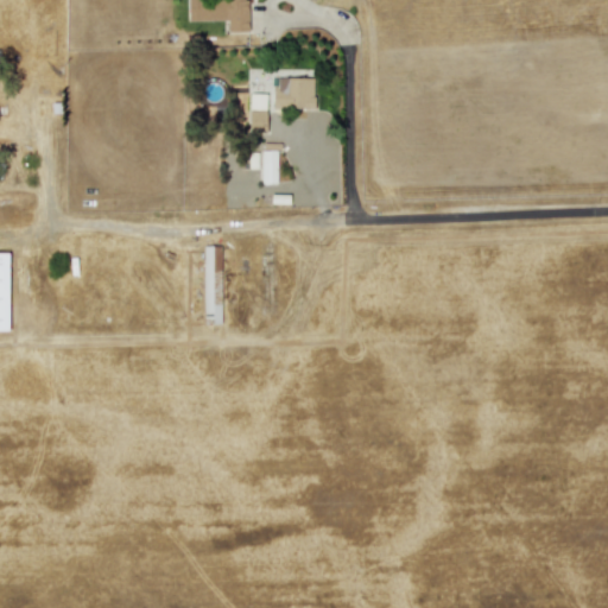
[(246,0),(187,0),(187,20),(227,20),(227,32),(247,31),(246,0)]
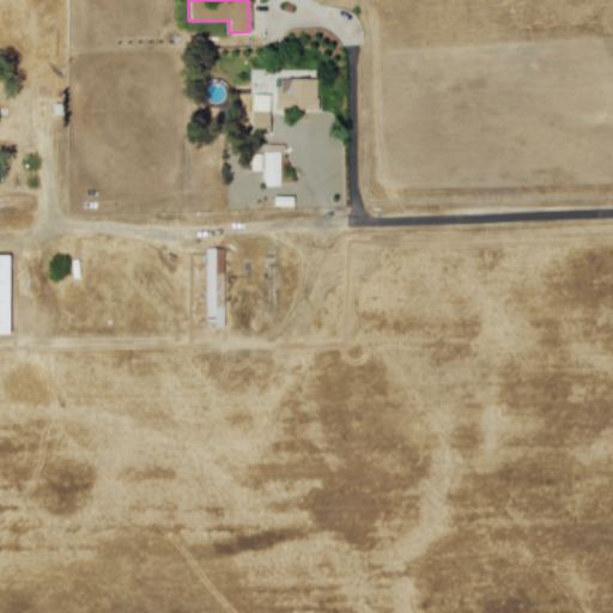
[(274,87),(274,108),(316,109),(316,79),(279,78),(279,87),(274,87)]
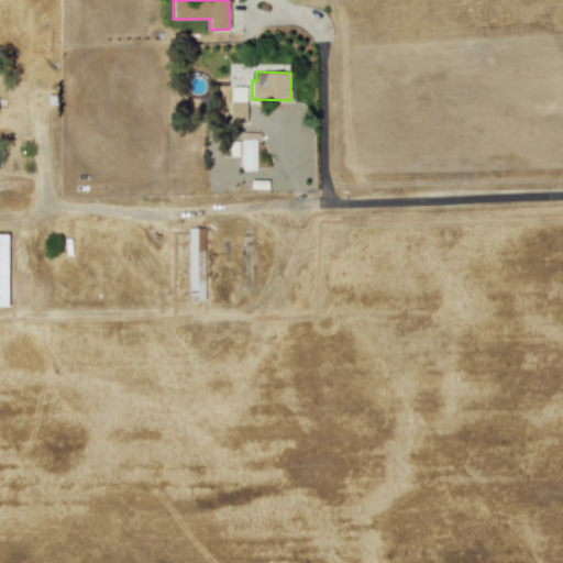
[(246,87),(231,86),(230,122),(245,123),(246,87)]
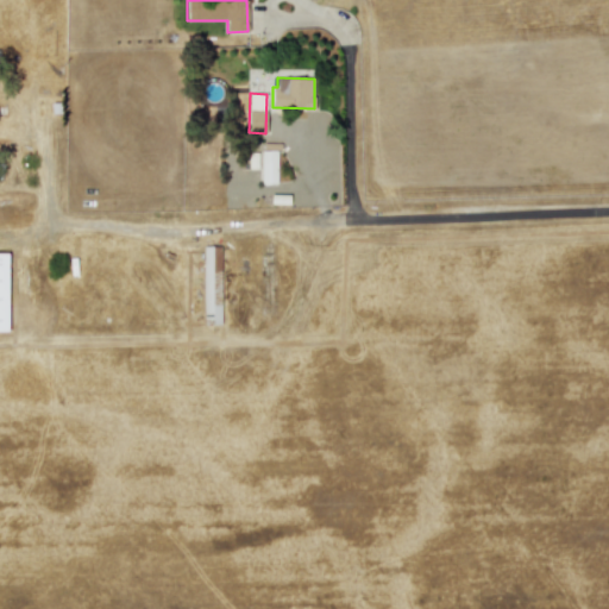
[(262,184),(277,184),(276,150),(261,151),(262,184)]
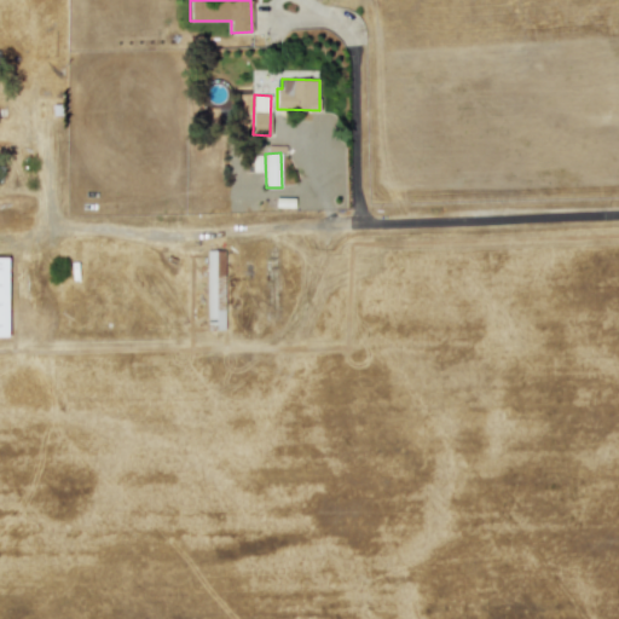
[(207,330),(225,330),(224,250),(206,250),(207,330)]
